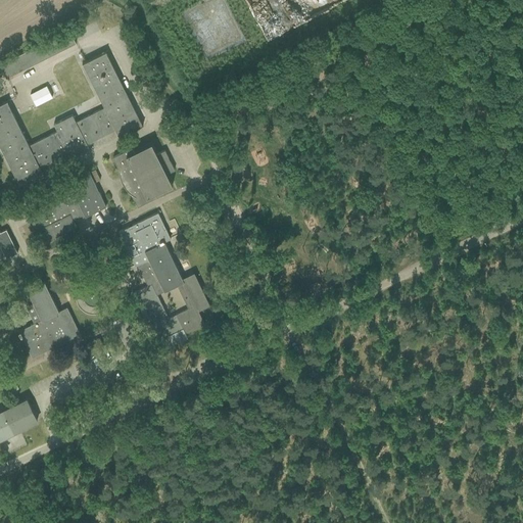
[(244,0),(250,10),(263,4),(264,6),(266,5),(263,0),(244,0)]
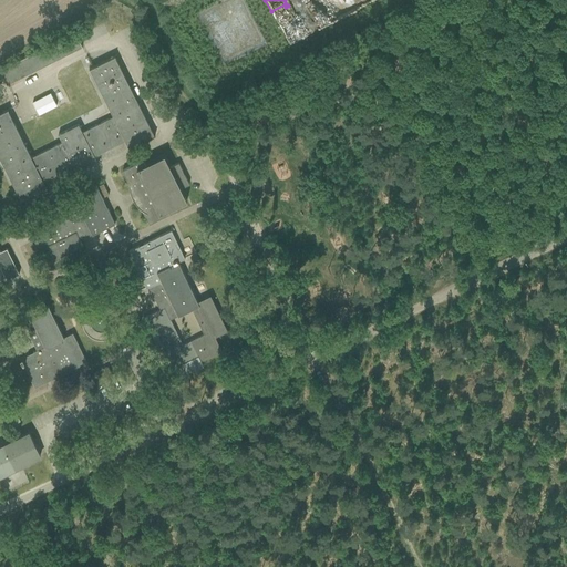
[(0,69),(0,70),(7,84),(83,47),(75,32),(0,69)]
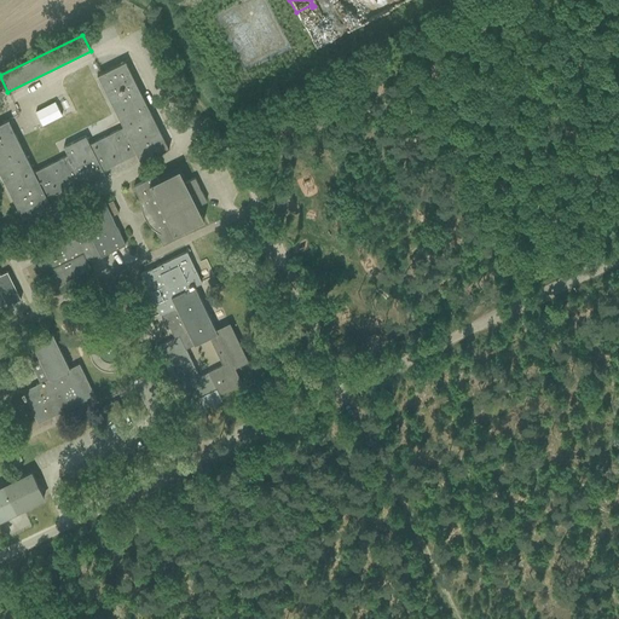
[(0,122),(0,172),(24,220),(52,206),(47,197),(81,180),(82,183),(104,172),(103,169),(137,152),(140,162),(169,148),(126,61),(97,75),(123,127),(90,144),(85,136),(63,146),(67,156),(35,172),(9,119),(0,122)]
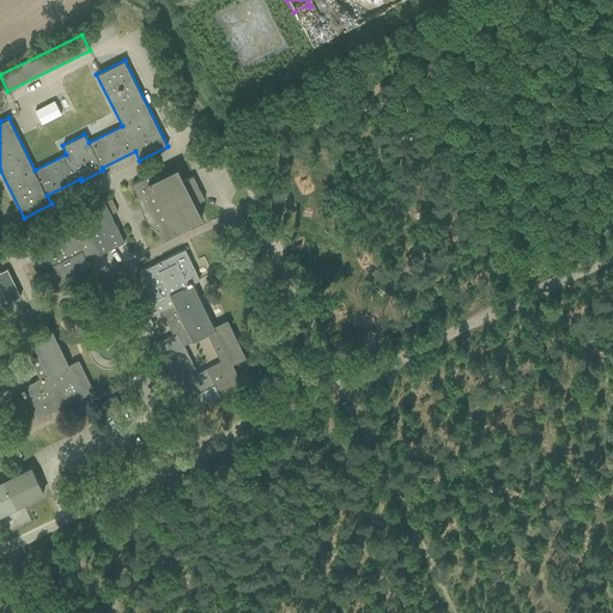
[(67,97),(58,102),(65,115),(74,110),(67,97)]
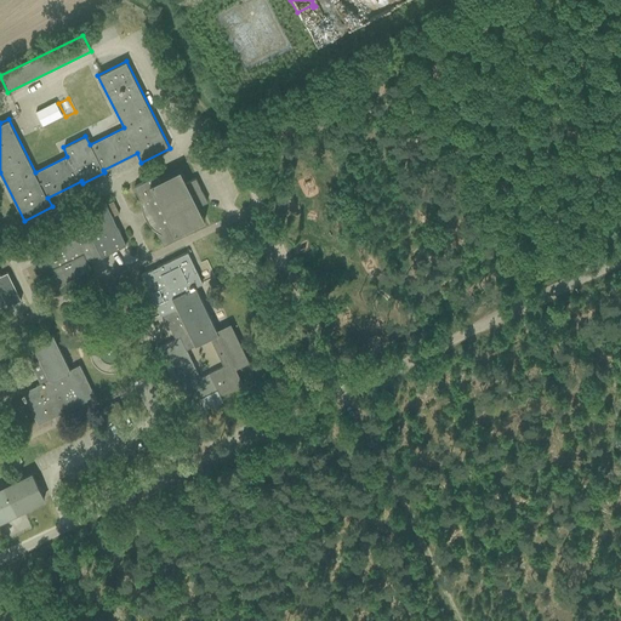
[(55,102),(35,112),(43,125),(62,115),(55,102)]
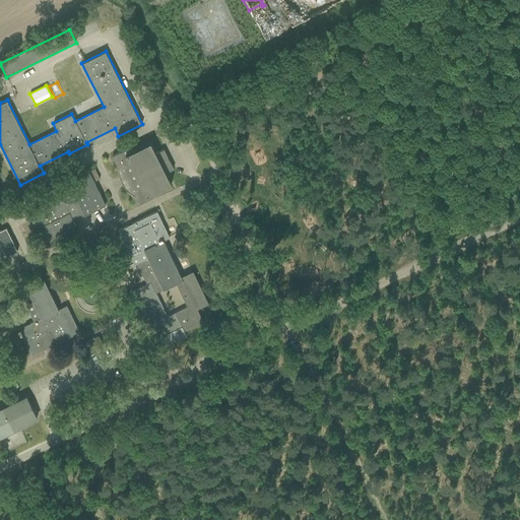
[(130,192),(137,205),(156,196),(154,192),(172,183),(166,172),(174,169),(164,148),(156,152),(150,141),(133,150),(131,146),(113,155),(119,169),(119,174),(120,178),(122,182),(124,186),(127,189),(130,192)]
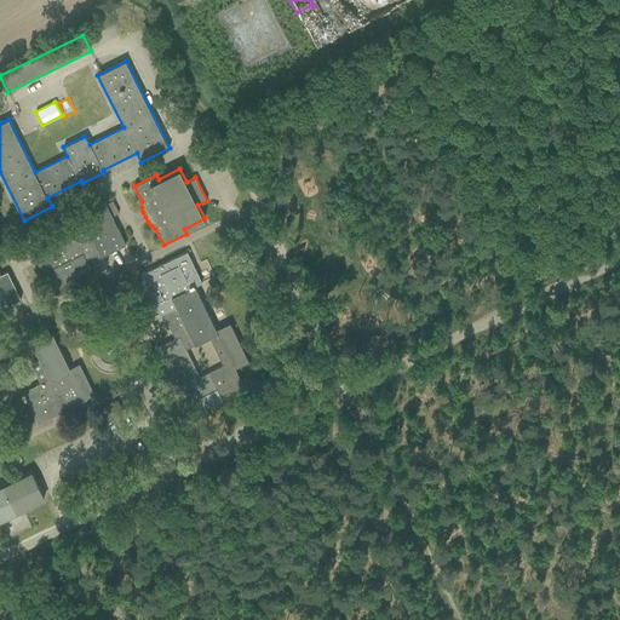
[(119,213),(113,200),(108,204),(114,216),(119,213)]
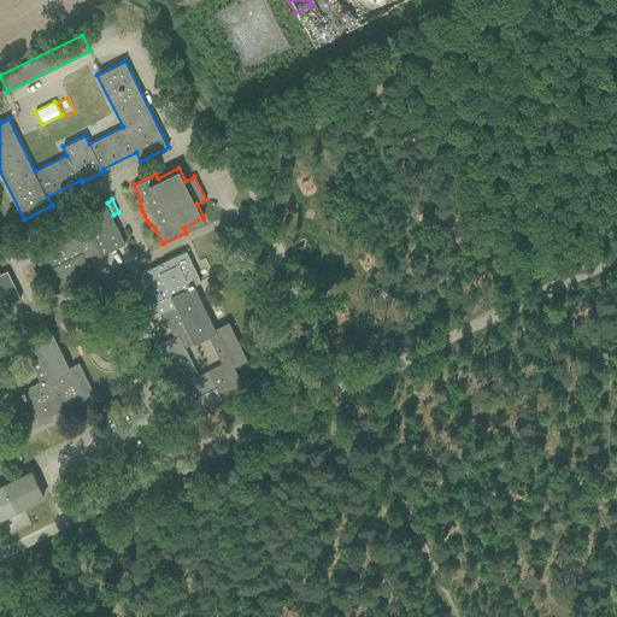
[(52,269),(58,283),(90,268),(86,258),(99,252),(100,254),(125,242),(105,201),(80,213),(88,229),(82,231),(80,229),(33,252),(43,274),(52,269)]
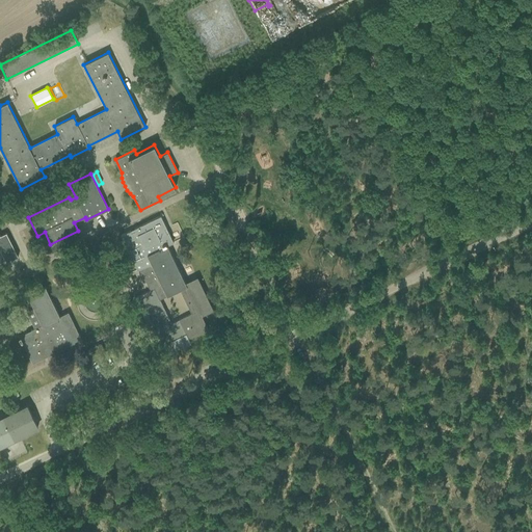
[(142,278),(144,283),(147,282),(151,290),(135,297),(165,361),(179,354),(177,349),(190,343),(189,339),(208,329),(201,314),(212,309),(197,278),(186,284),(167,245),(174,242),(161,215),(121,235),(137,270),(140,269),(144,277),(142,278)]
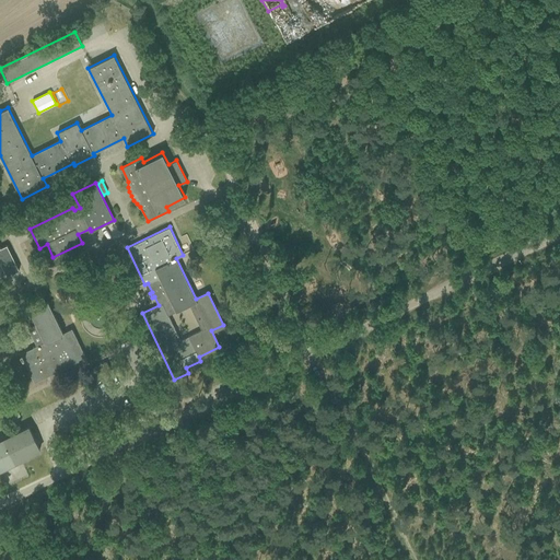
[(0,279),(20,270),(7,245),(0,248),(0,246),(0,279)]
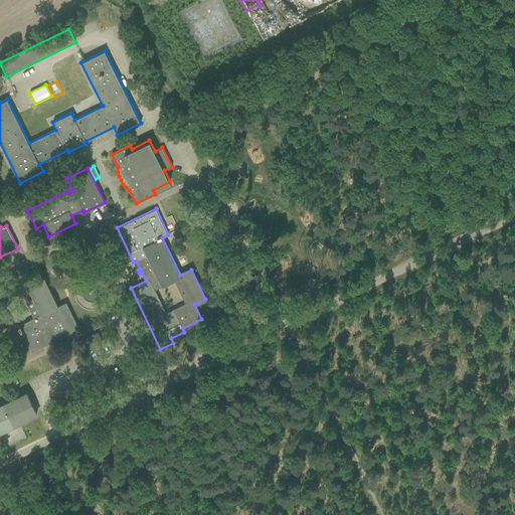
[(22,330),(32,350),(78,328),(66,302),(58,306),(44,277),(26,285),(41,314),(18,325),(21,330),(22,330)]
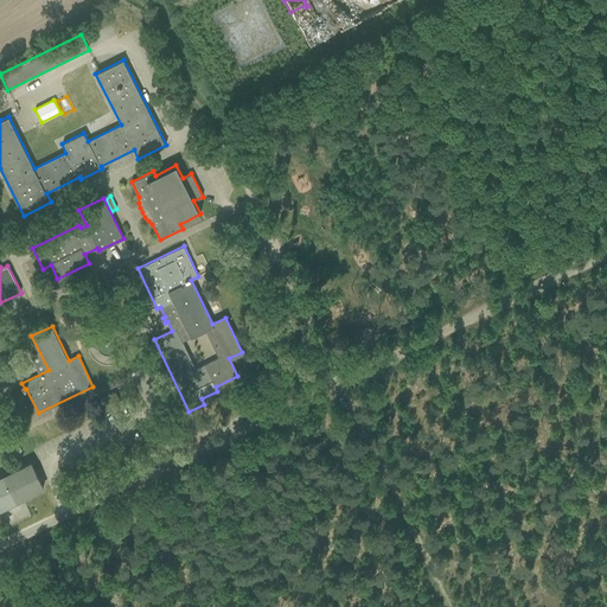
[(0,510),(45,489),(31,461),(0,475),(0,510)]
